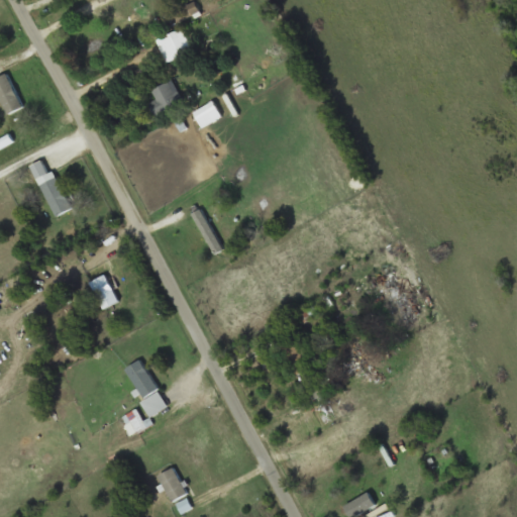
[(168,26),(202,15),(198,2),(164,14),(168,26)]
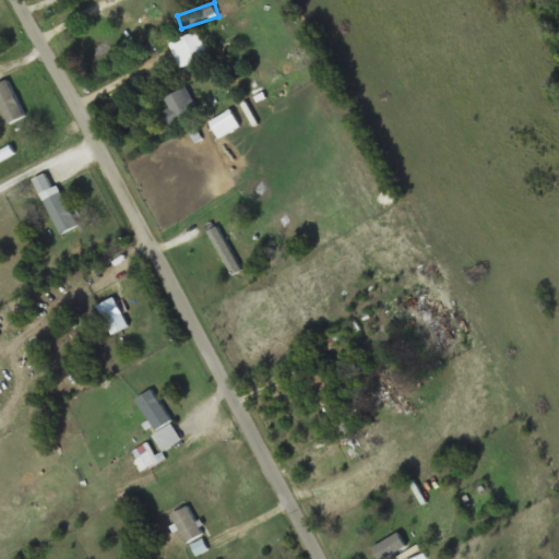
[(170,42),(181,67),(207,56),(197,31),(170,42)]
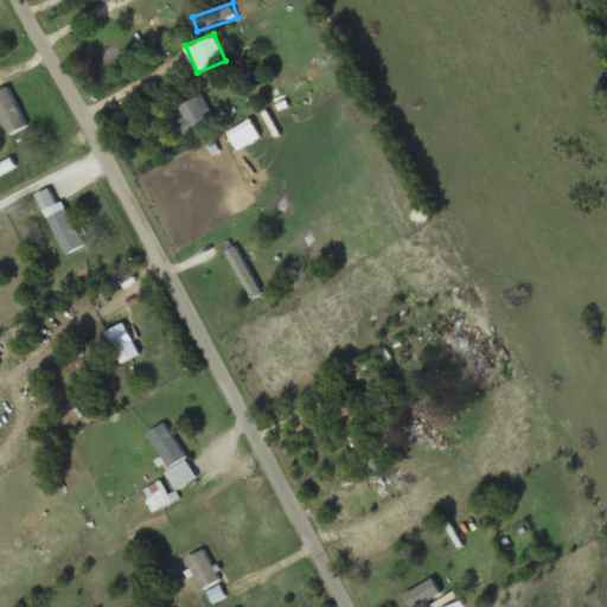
[(0,89),(0,114),(11,135),(30,125),(10,85),(0,89)]
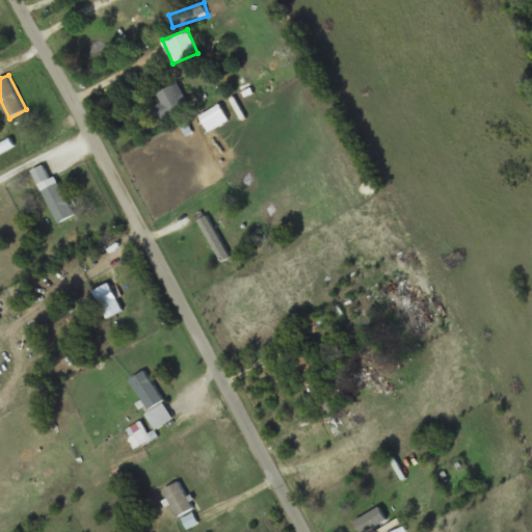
[(154,106),(160,118),(186,104),(175,83),(156,94),(161,102),(154,106)]
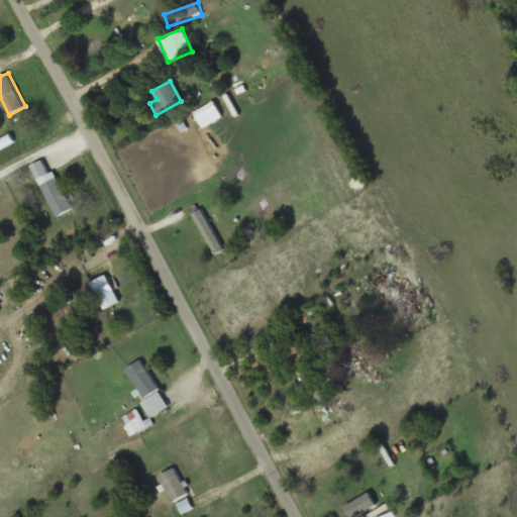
[(41,184),(57,216),(74,208),(58,176),(41,184)]
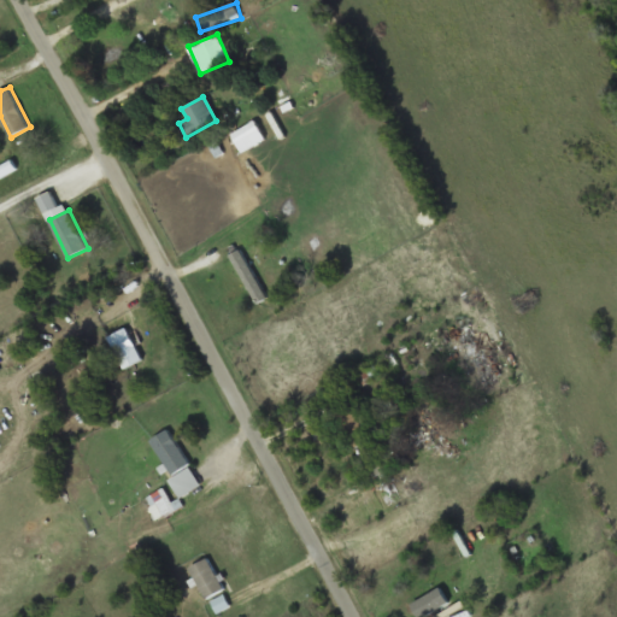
[(228,257),(257,305),(269,298),(241,250),(228,257)]
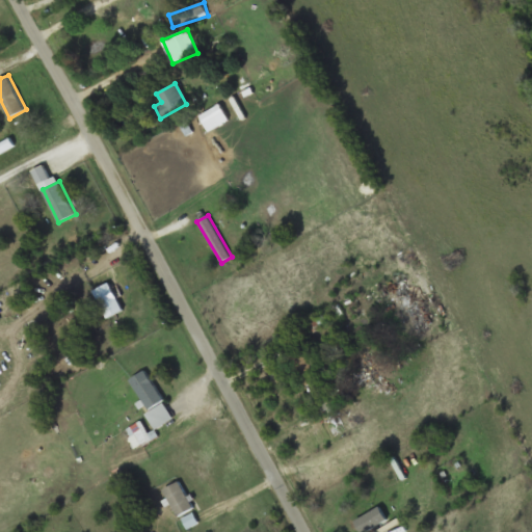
[(107,319),(124,310),(110,283),(94,291),(107,319)]
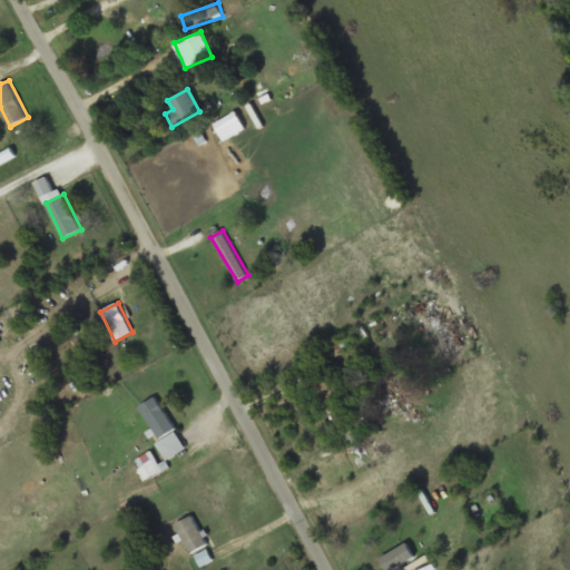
[(426,308),(448,355),(458,351),(436,304),(426,308)]
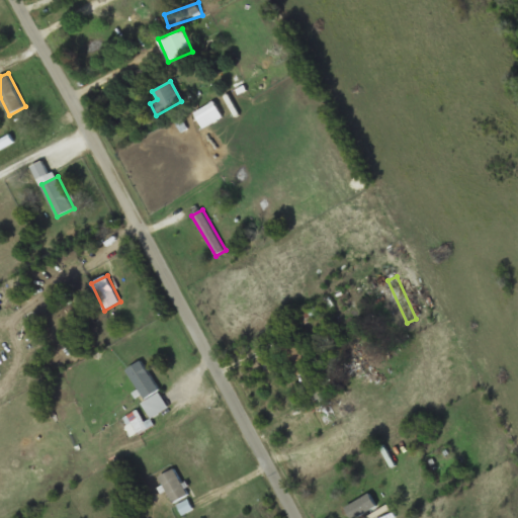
[(383,359),(379,348),(360,355),(358,350),(350,354),(353,362),(333,370),(336,377),(383,359)]
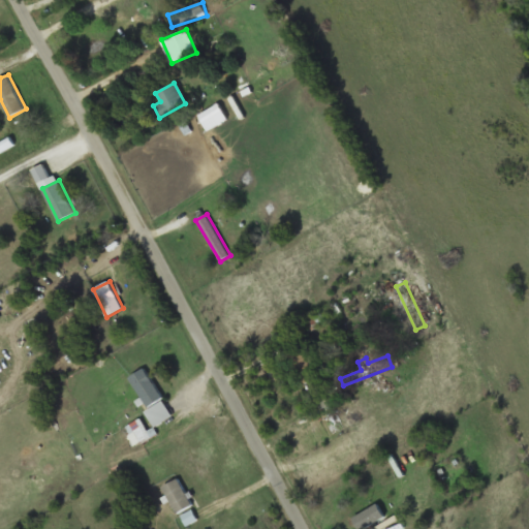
[(131,375),(150,409),(149,410),(156,426),(174,416),(147,367),(131,375)]
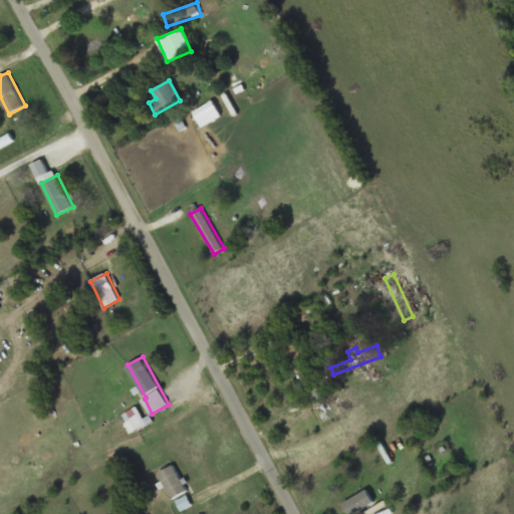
[(125,415),(138,431),(148,423),(136,407),(125,415)]
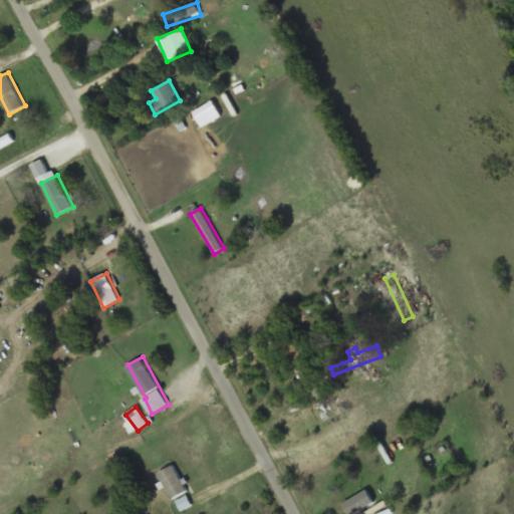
[(173,499),(189,492),(176,464),(161,472),(173,499)]
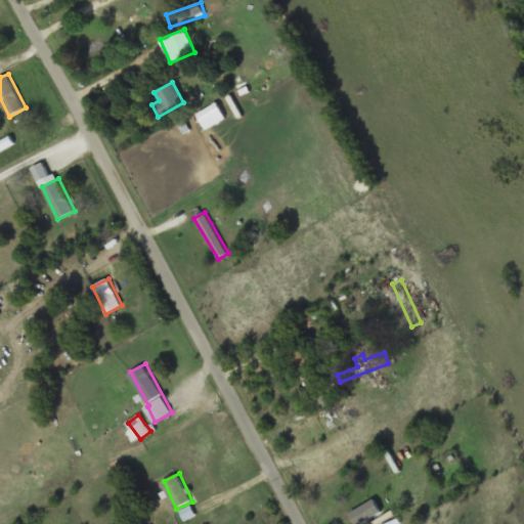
[(358,504),(372,523),(383,523),(366,498),(358,504)]
